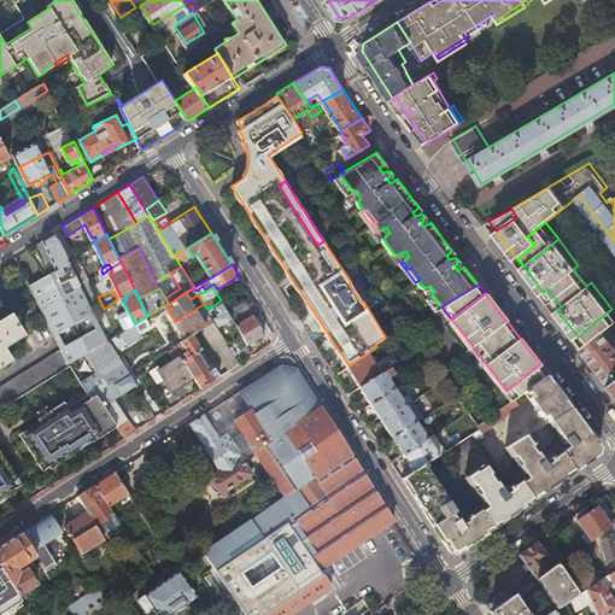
[(251,294),(245,298),(253,314),(261,310),(251,294)]
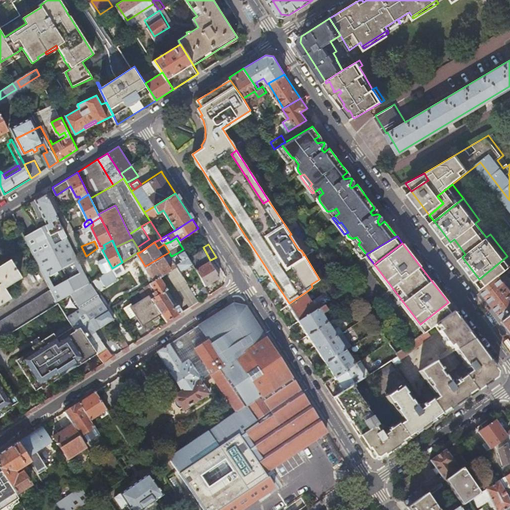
[(362,257),(366,254),(358,244),(354,247),(362,257)]
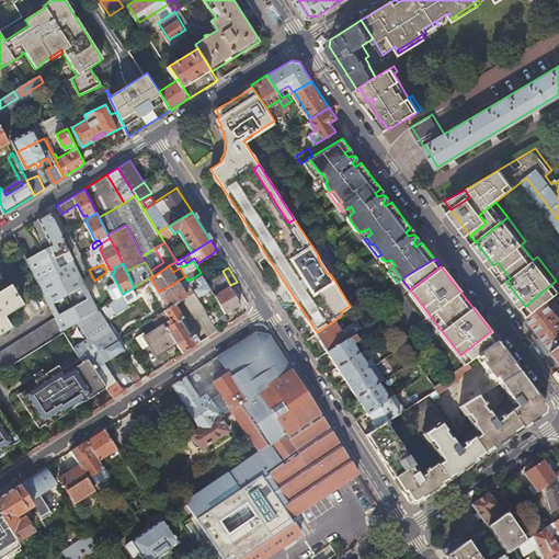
[(207,281),(212,289),(215,295),(230,285),(223,271),(207,281)]
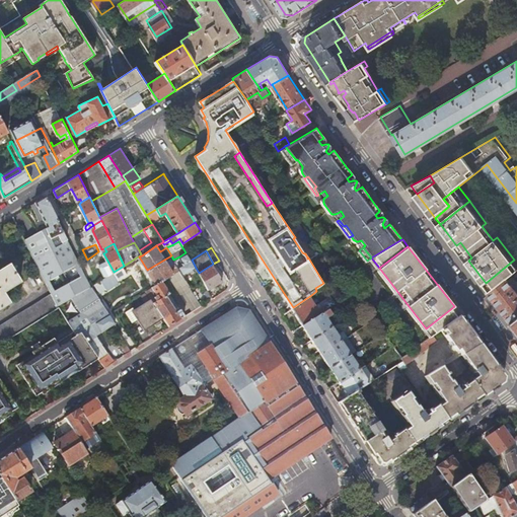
[(179,269),(182,275),(196,268),(192,260),(187,252),(186,252),(179,256),(183,263),(177,267),(179,269)]
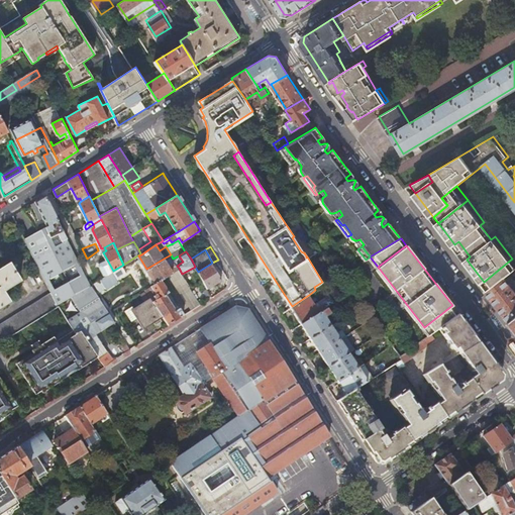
[(164,259),(146,269),(155,283),(161,279),(170,273),(173,272),(164,259)]
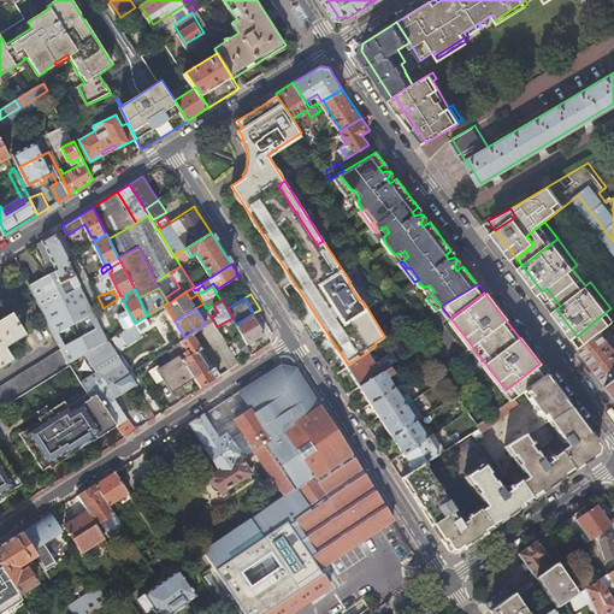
[(613,312),(610,308),(577,336),(584,346),(604,329),(613,322),(613,312)]
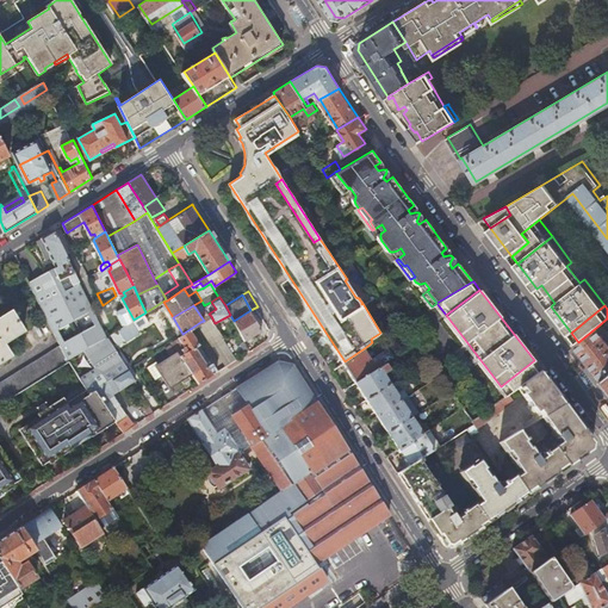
[(0,363),(13,355),(5,342),(25,329),(12,309),(0,315),(0,363)]
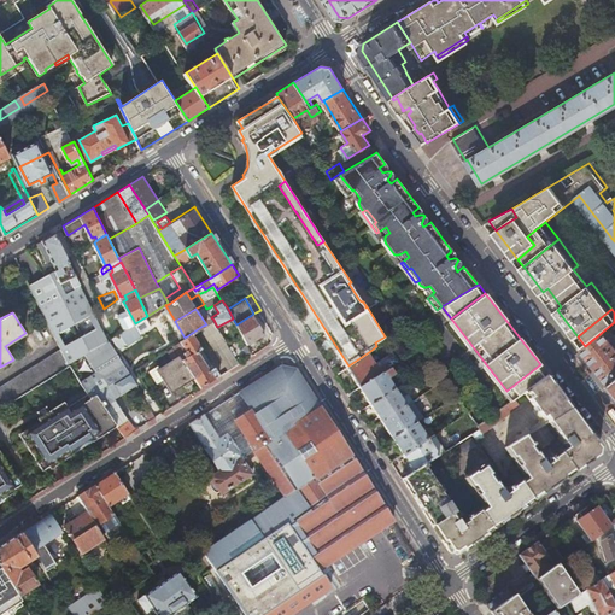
[(135,323),(121,333),(127,344),(141,334),(139,328),(151,320),(147,316),(135,323)]
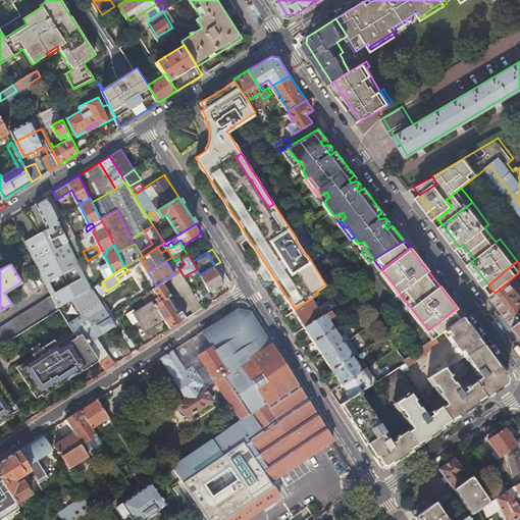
[(180,270),(174,274),(171,275),(194,312),(203,306),(184,276),(180,270)]
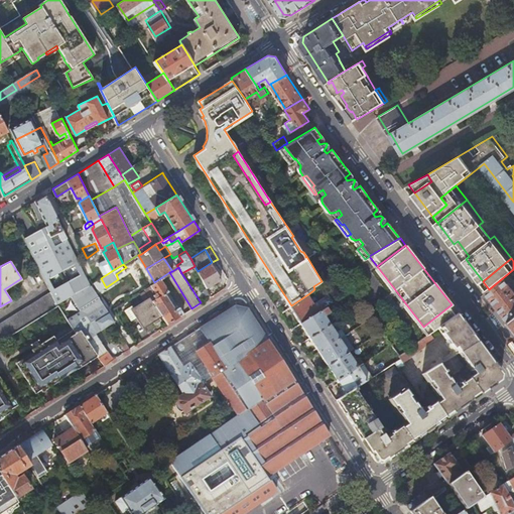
[(489,289),(486,291),(510,320),(513,317),(513,285),(506,275),(489,289)]
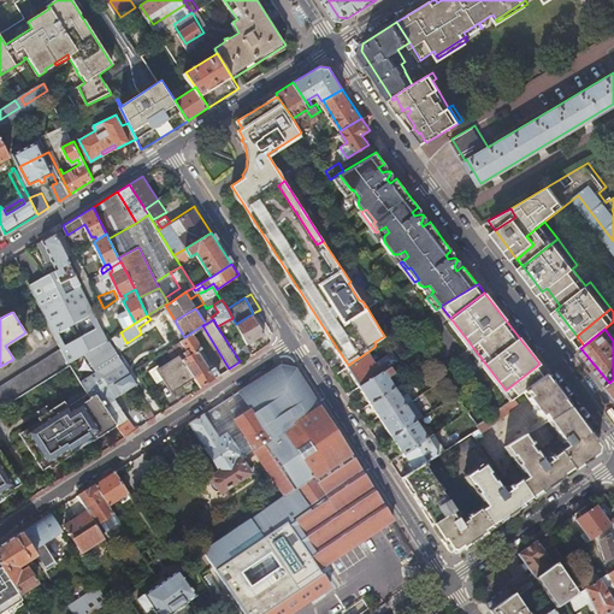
[(192,332),(184,337),(179,340),(186,348),(182,350),(186,355),(182,358),(194,376),(201,387),(219,375),(192,332)]
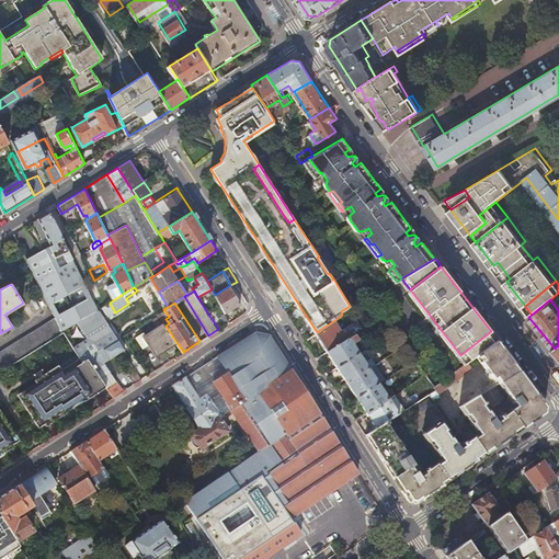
[(375,319),(384,315),(376,304),(367,309),(375,319)]
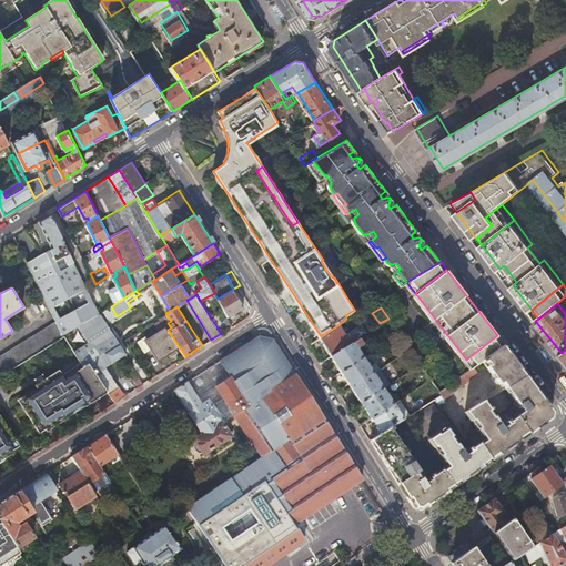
[(132,313),(120,321),(124,327),(137,319),(132,313)]
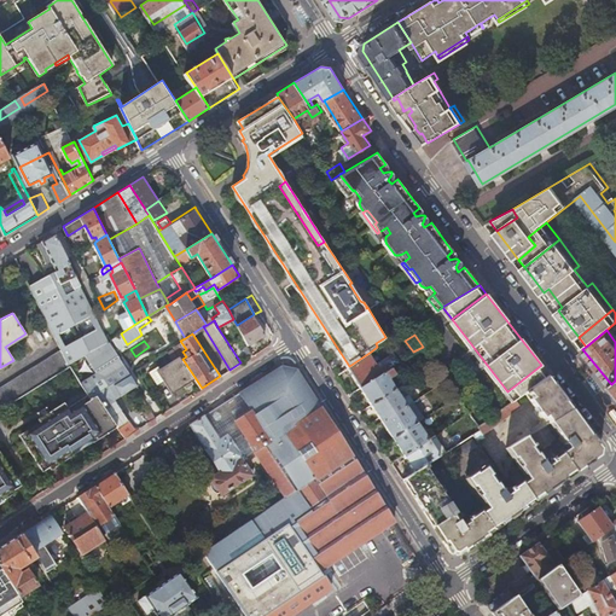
[(244,347),(250,356),(254,354),(249,344),(244,347)]
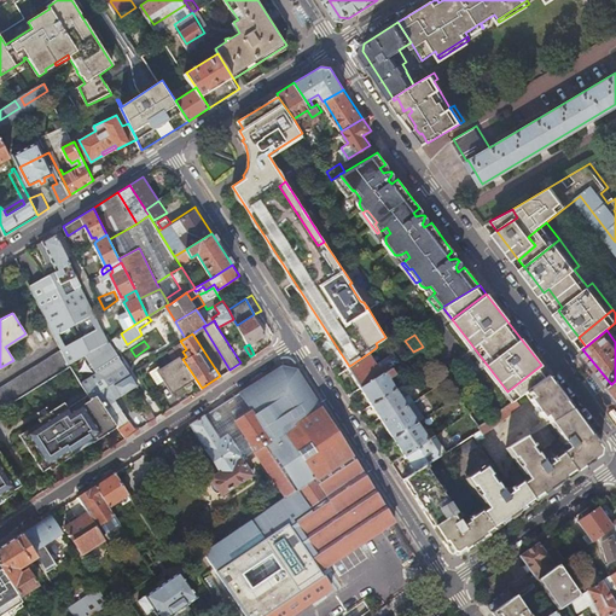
[(0,388),(0,407),(70,365),(62,349),(0,388)]
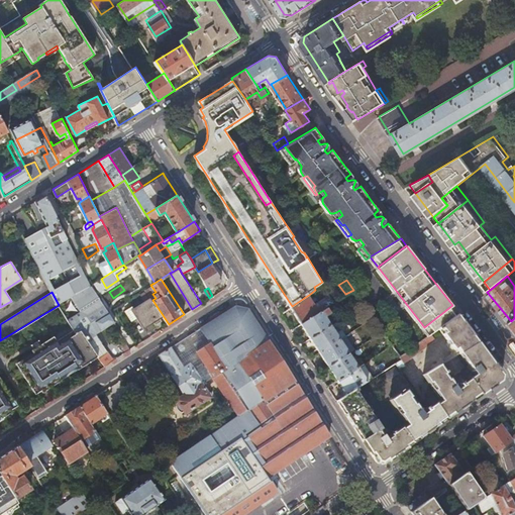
[(292,306),(302,322),(327,306),(324,302),(318,306),(310,294),(292,306)]
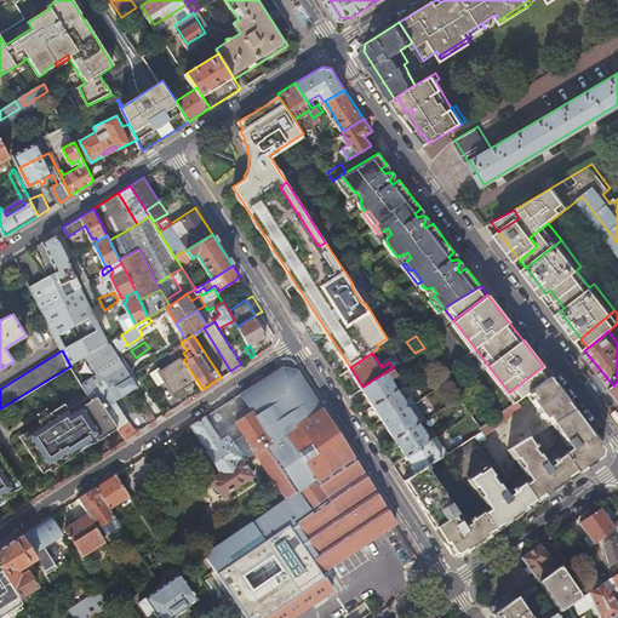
[(137,361),(141,367),(144,365),(153,360),(148,354),(137,361)]
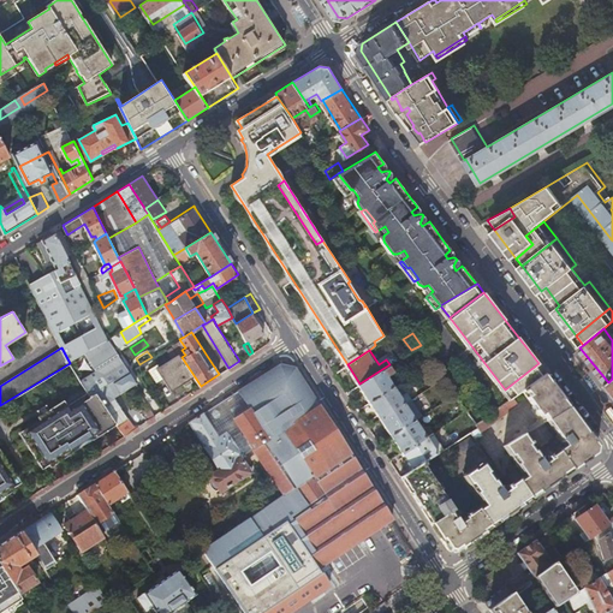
[(143,362),(150,372),(156,382),(166,375),(174,388),(194,375),(182,357),(179,353),(160,364),(154,355),(152,357),(143,362)]
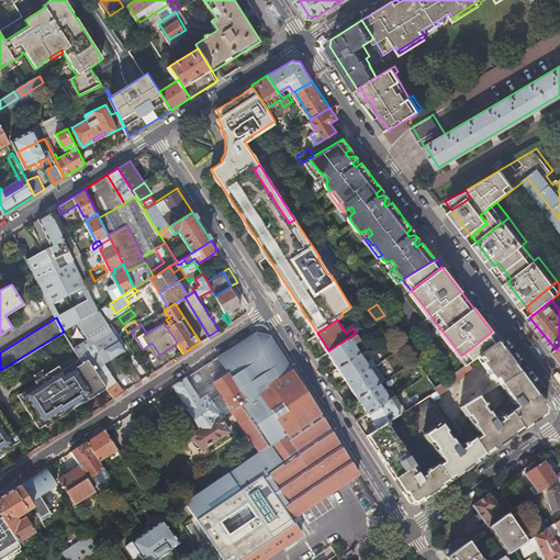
[(127,333),(124,335),(130,344),(137,339),(131,331),(127,333)]
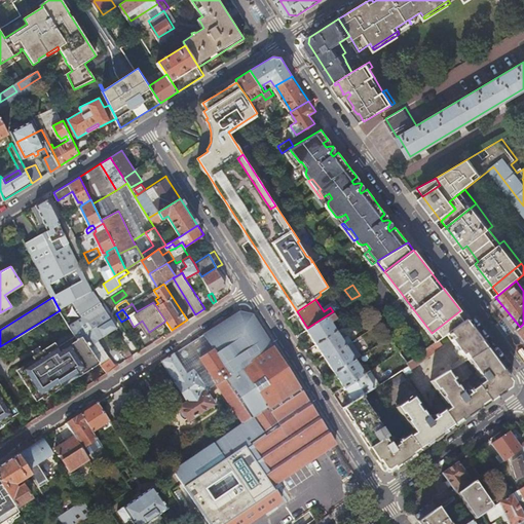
[(275,484),(337,442),(330,431),(253,311),(240,309),(204,333),(214,348),(200,357),(203,362),(218,383),(244,421),(214,442),(176,470),(213,523),(229,523),(255,506),(259,511),(283,493),(275,484)]
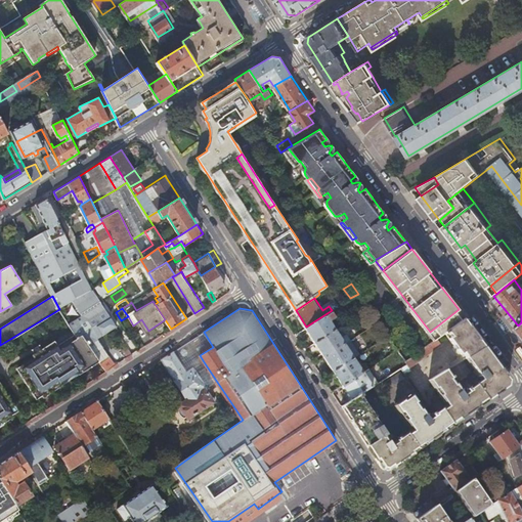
[(306,327),(316,342),(337,328),(332,318),(337,315),(333,309),(332,310),(306,327)]
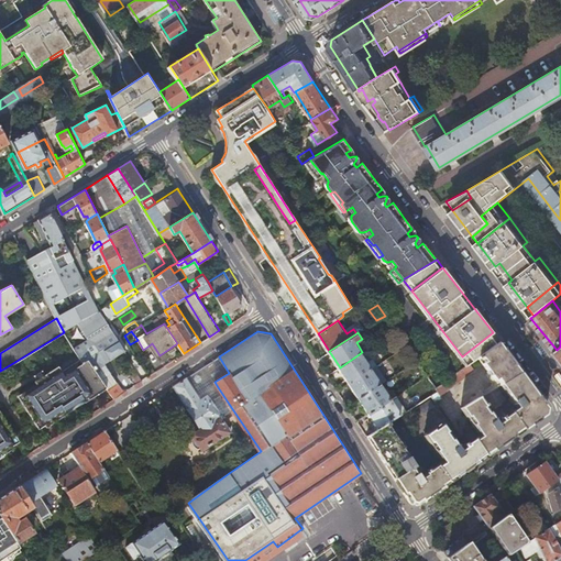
[(462,356),(468,364),(480,356),(499,341),(493,332),(462,356)]
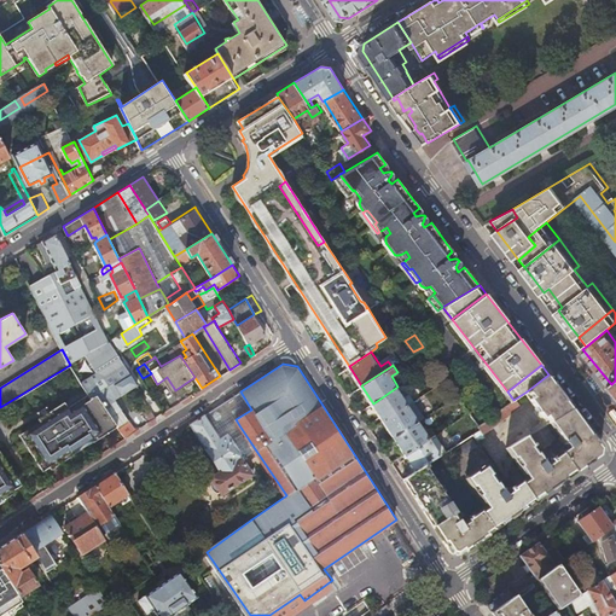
[(131,372),(97,393),(106,407),(115,420),(125,436),(135,430),(115,399),(138,384),(131,372)]
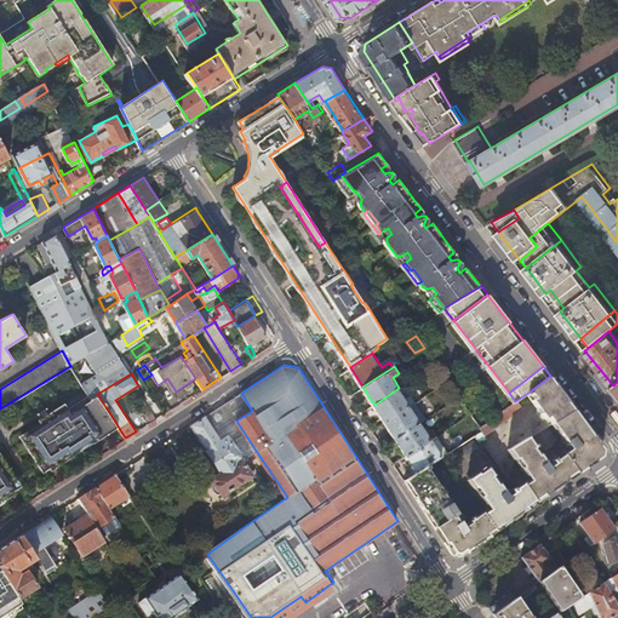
[(554,422),(574,408),(550,376),(528,393),(547,418),(549,416),(554,422)]
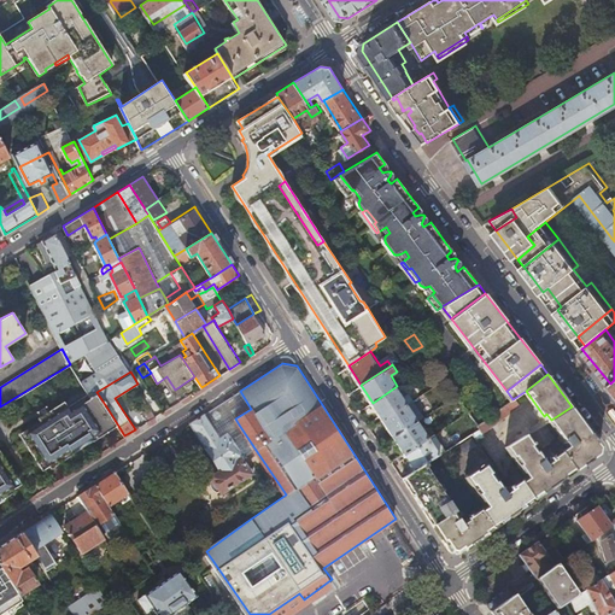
[(373,403),(384,419),(414,398),(410,391),(403,396),(397,386),(373,403)]
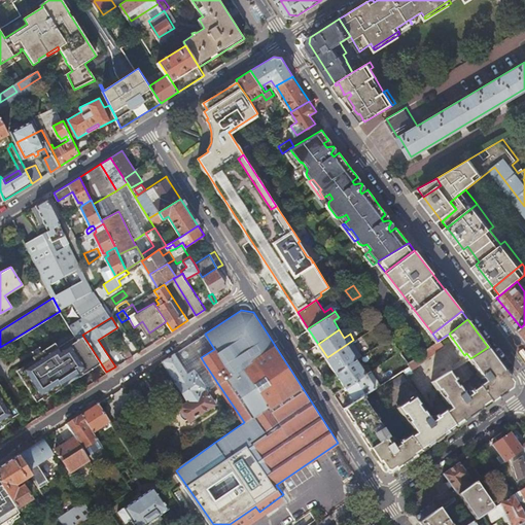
[(196,369),(209,389),(218,384),(204,362),(201,357),(214,349),(205,334),(175,353),(188,373),(196,369)]
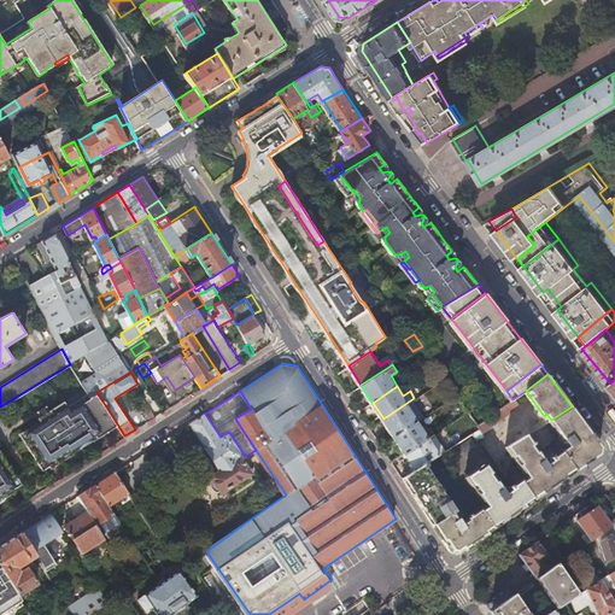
[(91,397),(88,392),(69,404),(65,399),(37,416),(41,422),(21,435),(23,439),(44,426),(53,420),(91,397)]
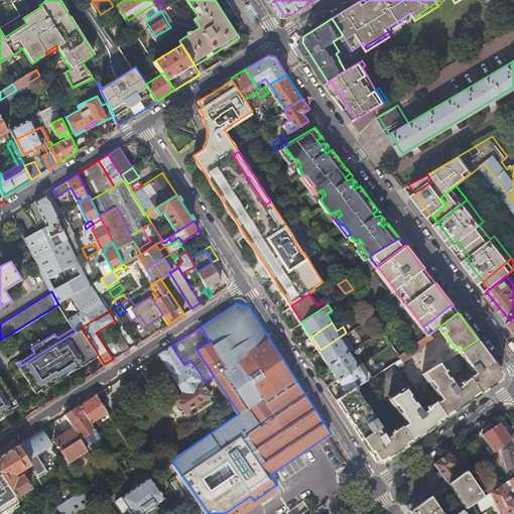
[(81,328),(76,332),(44,351),(36,356),(45,370),(50,379),(57,375),(59,377),(77,366),(76,364),(96,351),(89,340),(81,328)]
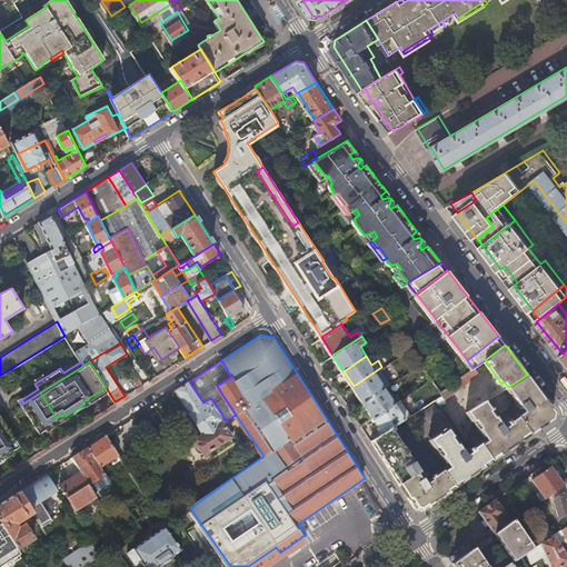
[(354,386),(364,401),(386,387),(380,378),(386,375),(381,367),(354,386)]
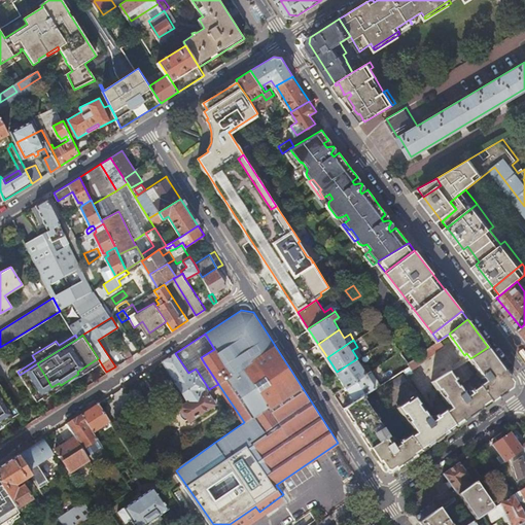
[(481,384),(492,400),(511,387),(513,380),(488,347),(470,358),(487,380),(481,384)]
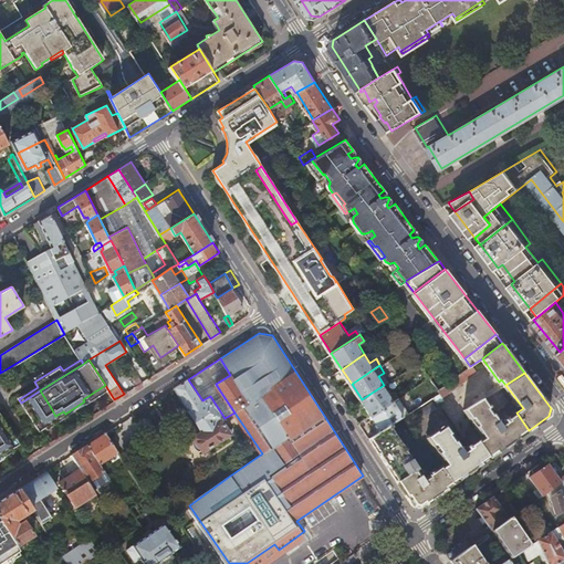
[(188,379),(175,387),(204,429),(194,436),(196,438),(192,440),(192,441),(191,441),(192,442),(197,450),(198,451),(199,451),(202,449),(204,451),(233,431),(225,418),(210,396),(202,400),(188,379)]
